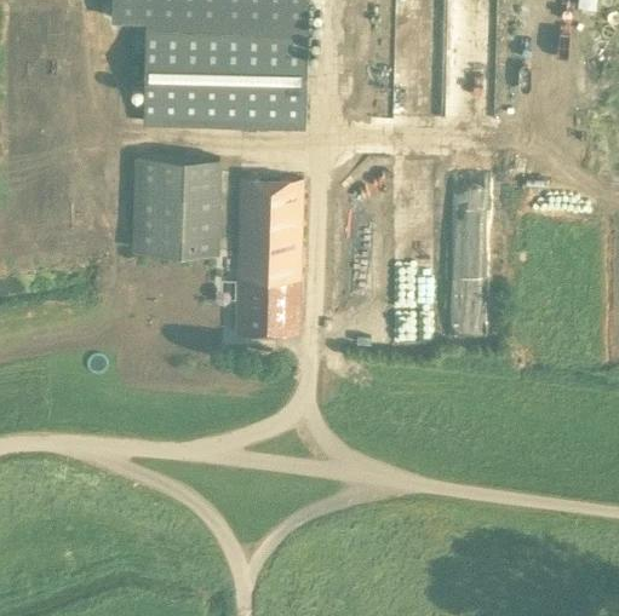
[(114,0),(114,24),(148,26),(145,127),(305,132),(309,0),(114,0)]
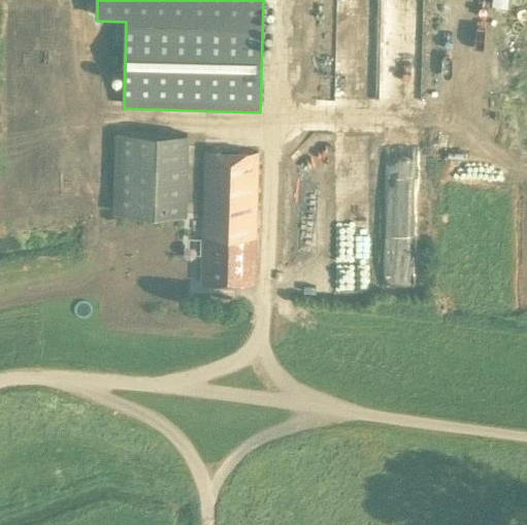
[(321,0),(322,8),(301,8),(304,75),(317,74),(317,88),(348,87),(344,0),(321,0)]
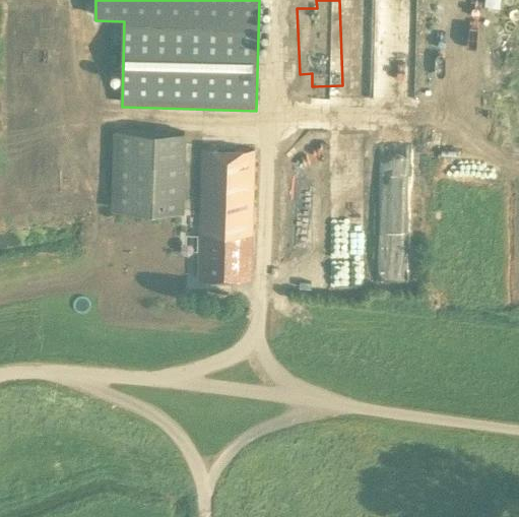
[(382,0),(363,0),(362,99),(382,99),(382,0)]
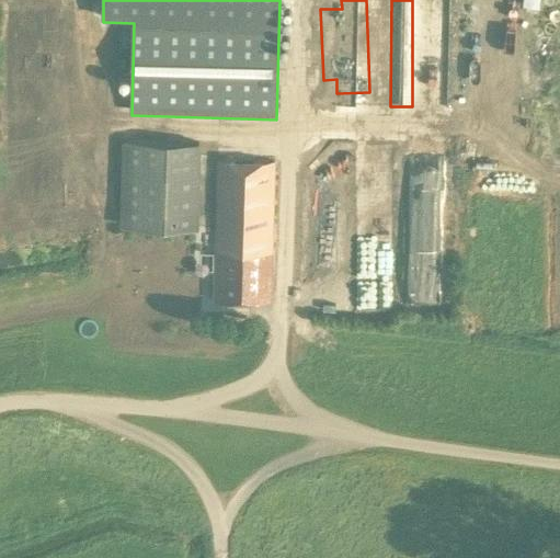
[(453,295),(447,140),(421,141),(425,295),(453,295)]
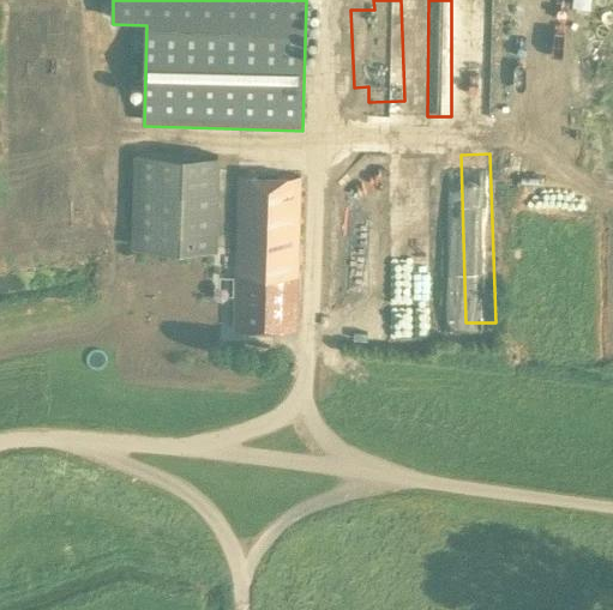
[(220,162),(137,161),(134,253),(217,255),(220,162)]
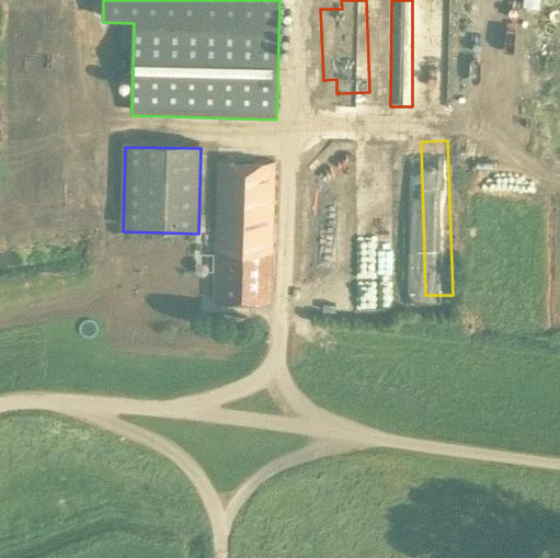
[(373,304),(397,304),(396,163),(370,163),(373,304)]
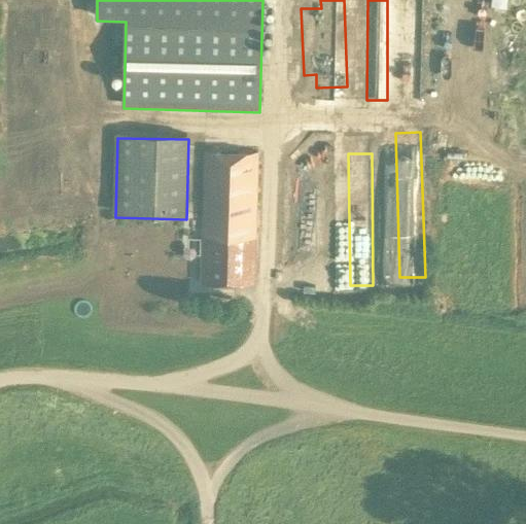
[(206,156),(202,288),(255,288),(258,158),(206,156)]
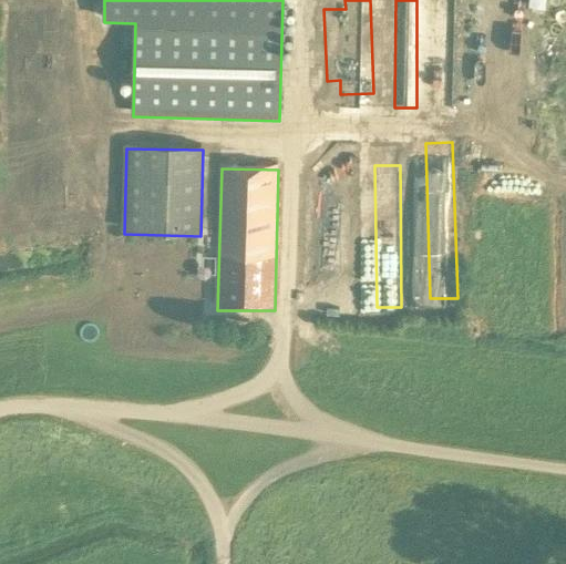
[(327,194),(328,308),(362,308),(361,194),(327,194)]
